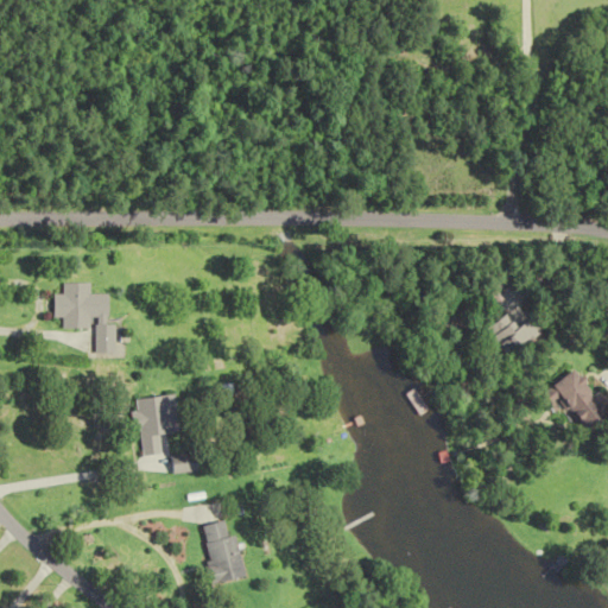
[(114,295),(93,295),(93,283),(65,283),(65,295),(56,295),(56,318),(64,318),(64,329),(95,330),(95,354),(113,354),(114,295)]
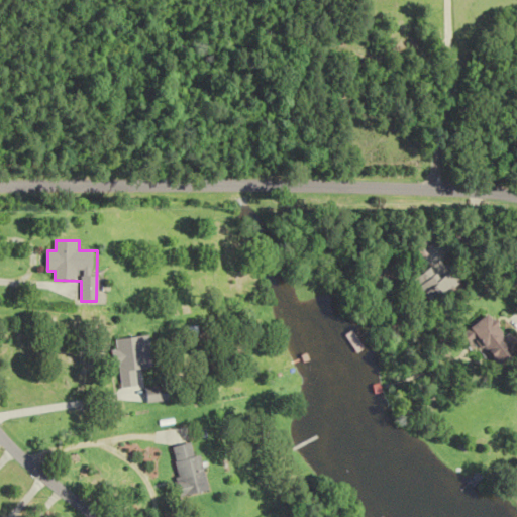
[(404,278),(418,305),(455,285),(447,269),(432,277),(427,266),(404,278)]
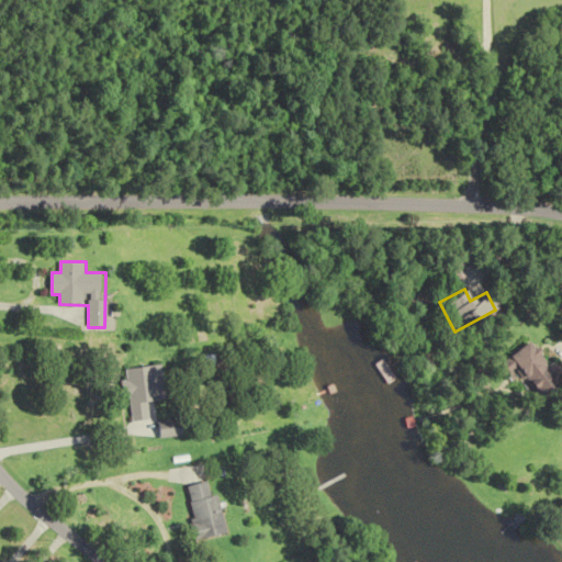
[(516,340),(491,359),(524,401),(548,381),(516,340)]
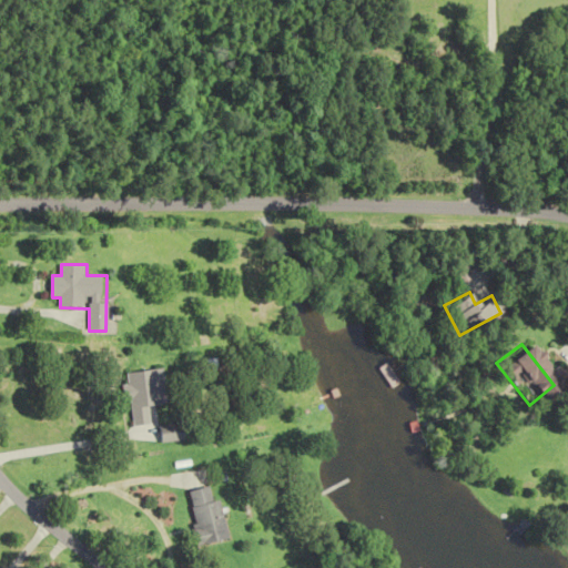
[(166,369),(125,373),(129,440),(154,439),(152,406),(169,405),(166,369)]
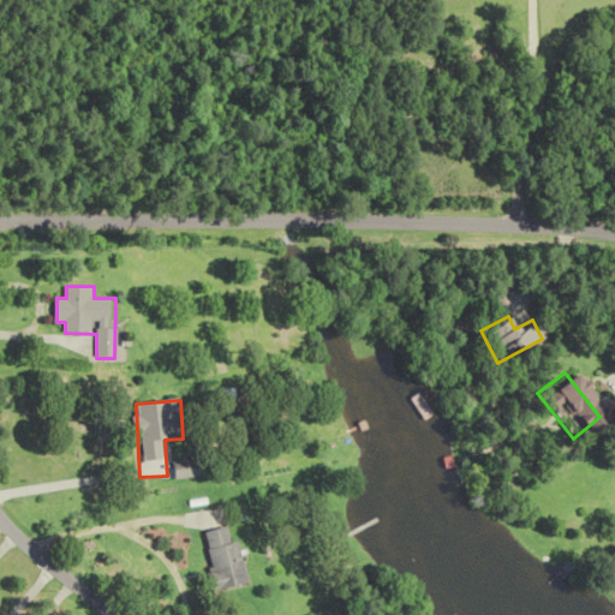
[(172,479),(203,476),(202,458),(171,460),(172,479)]
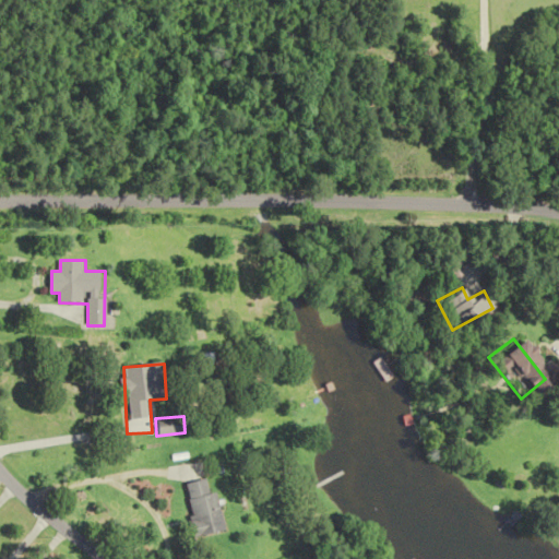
[(218,490),(212,492),(209,479),(187,484),(197,537),(227,531),(218,490)]
